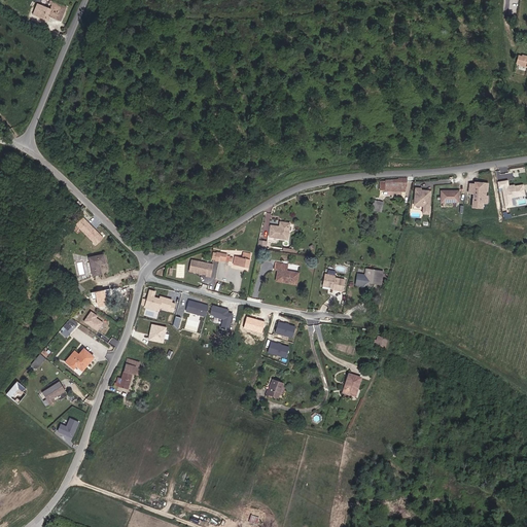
[(63,20),(68,5),(55,0),(51,0),(49,6),(40,3),(35,14),(54,22),(56,18),(63,20)]
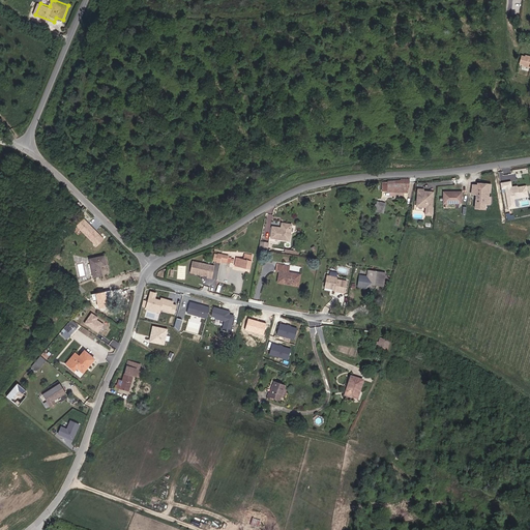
[(525,57),(522,56),(519,65),(529,68),(529,55),(526,54),(525,57)]
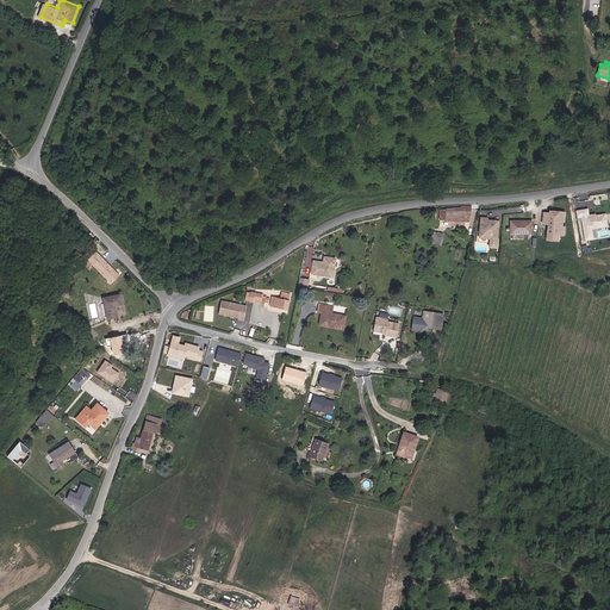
[(576,201),(577,207),(582,206),(583,209),(595,206),(592,199),(576,201)]
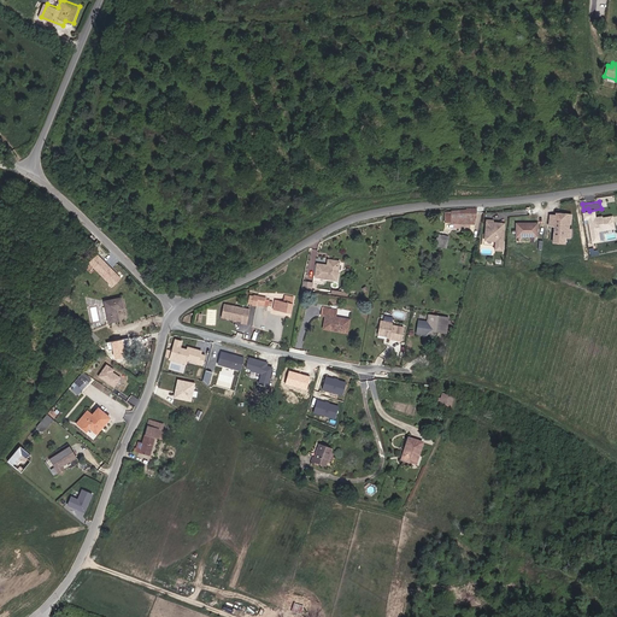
[(480,218),(480,209),(470,209),(454,210),(454,211),(448,211),(448,222),(479,223),(480,218)]
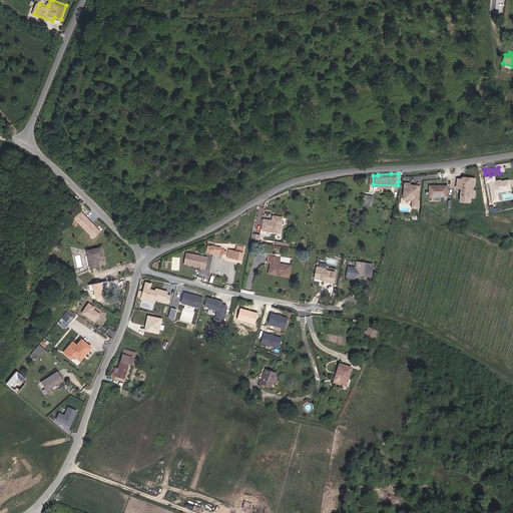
[(474,186),(475,178),(466,178),(466,182),(462,181),(462,180),(457,179),(456,187),(461,187),(460,201),(464,201),(465,196),(472,197),(473,185),(474,186)]
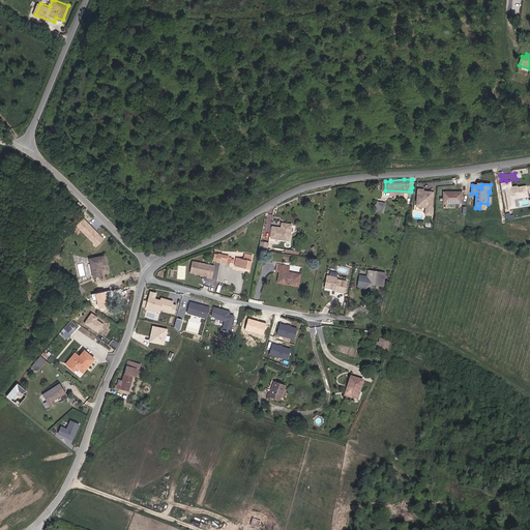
[(528,197),(526,186),(517,187),(517,186),(511,187),(511,188),(509,188),(509,187),(505,188),(508,208),(516,207),(513,199),(528,197)]
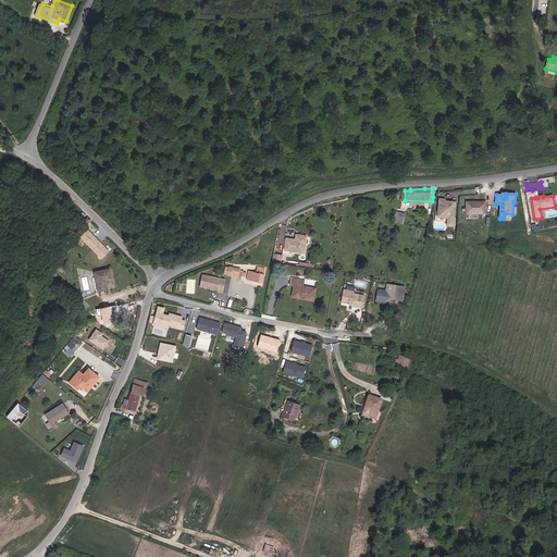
[(456,225),(458,201),(448,200),(448,199),(442,198),(441,215),(450,217),(449,225),(456,225)]
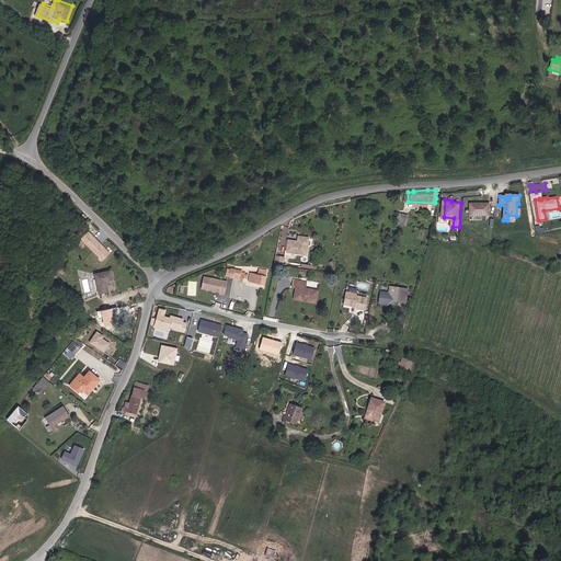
[(491,215),(492,204),(472,202),(472,214),(491,215)]
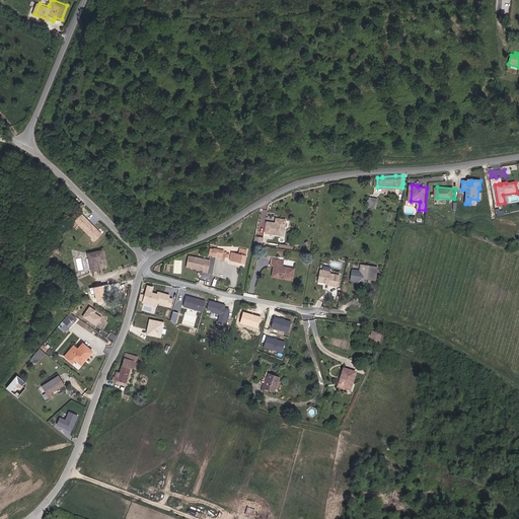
[(377,208),(379,198),(371,197),(370,207),(377,208)]
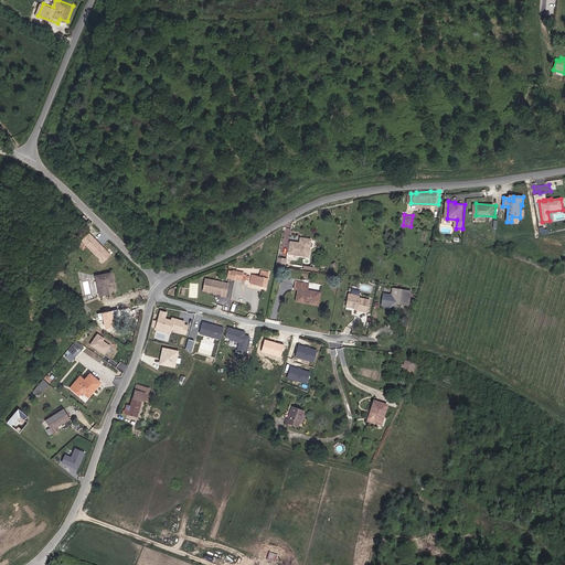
[(112,254),(89,233),(82,242),(104,262),(112,254)]
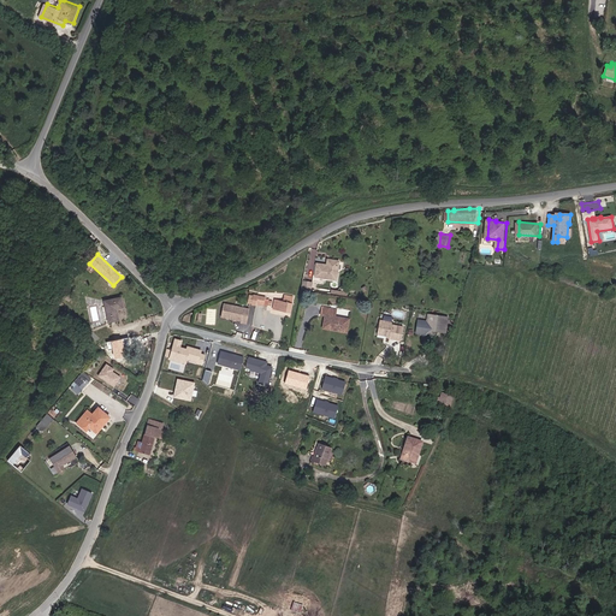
[(339,279),(343,261),(331,260),(330,265),(320,264),(319,277),(339,279)]
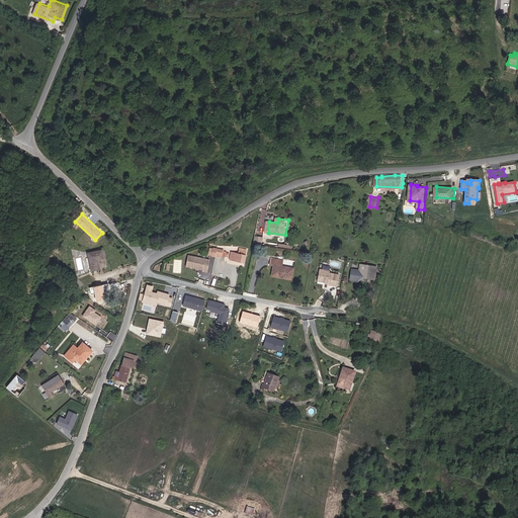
[(225,251),(226,249),(214,247),(214,248),(213,255),(213,256),(218,256),(218,255),(227,257),(228,251),(225,251)]
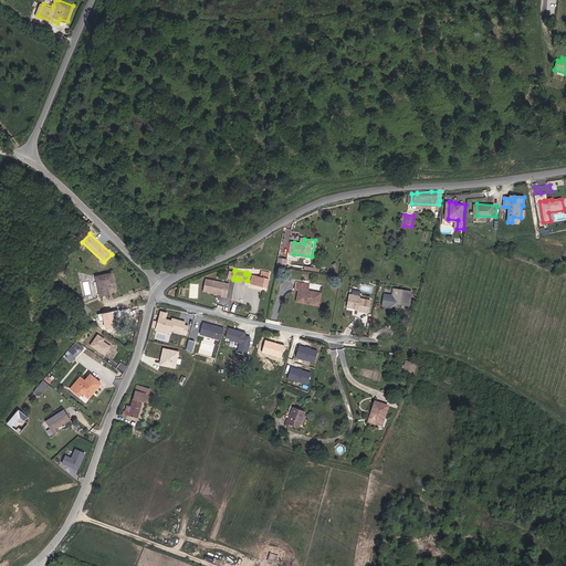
[(263,276),(255,275),(253,283),(264,285),(264,286),(269,286),(272,272),(264,271),(263,276)]
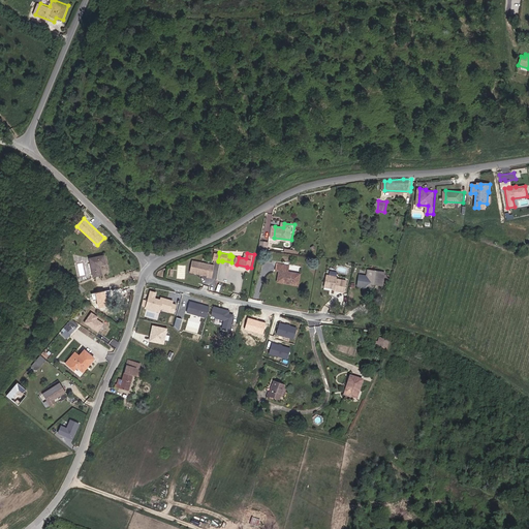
[(109,263),(106,255),(92,258),(96,276),(103,275),(102,265),(109,263)]
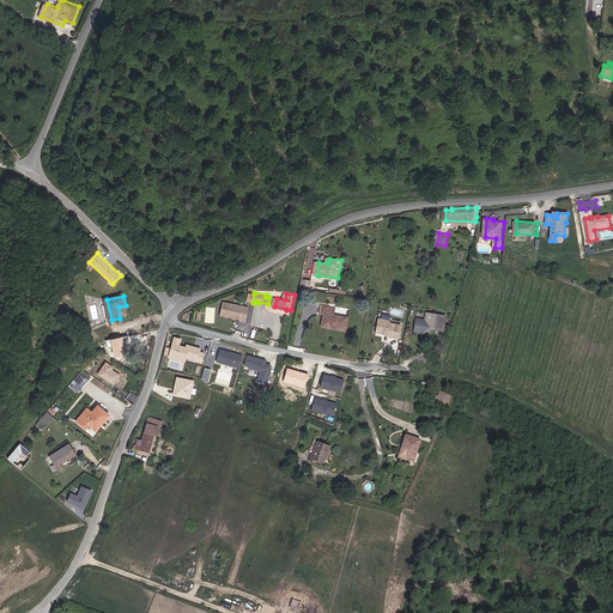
[(248,321),(250,307),(226,302),(223,315),(243,319),(242,321),(248,321)]
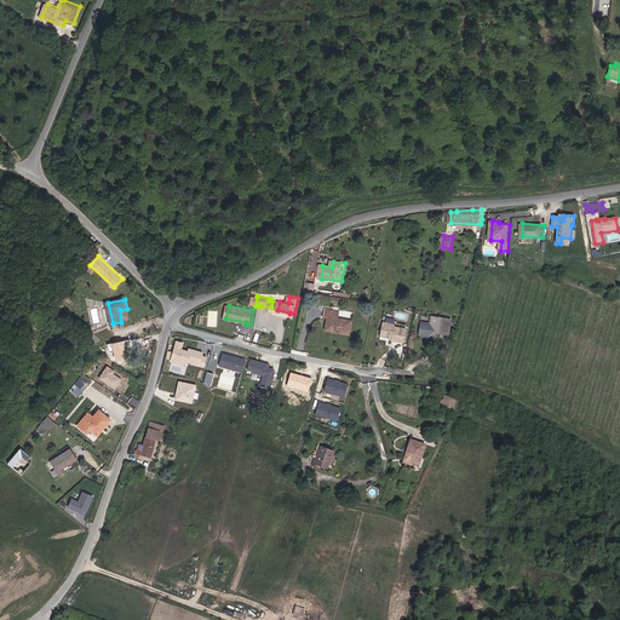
[(350,328),(350,322),(337,320),(338,313),(325,310),(323,317),(327,319),(325,331),(337,332),(337,331),(340,332),(340,333),(345,334),(346,328),(350,328)]
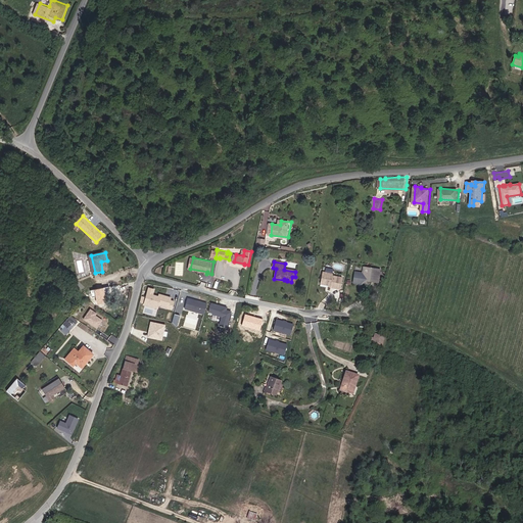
[(380,281),(382,269),(366,267),(364,278),(376,280),(376,281),(380,281)]
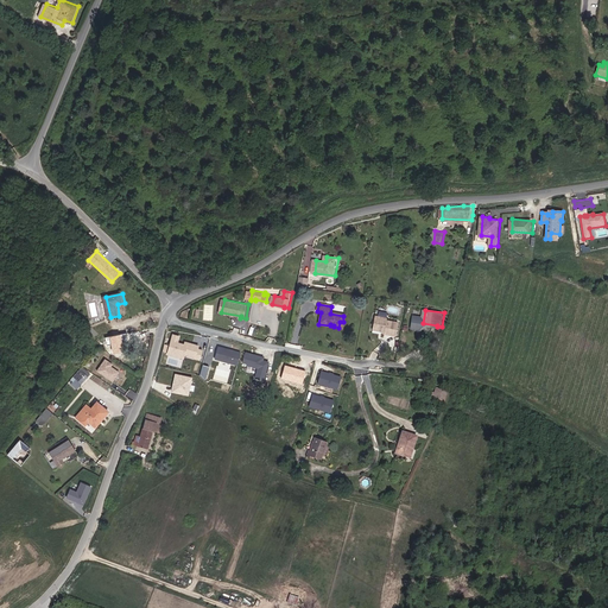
[(399,335),(401,323),(390,321),(390,318),(378,316),(375,329),(385,331),(387,331),(387,334),(399,335)]
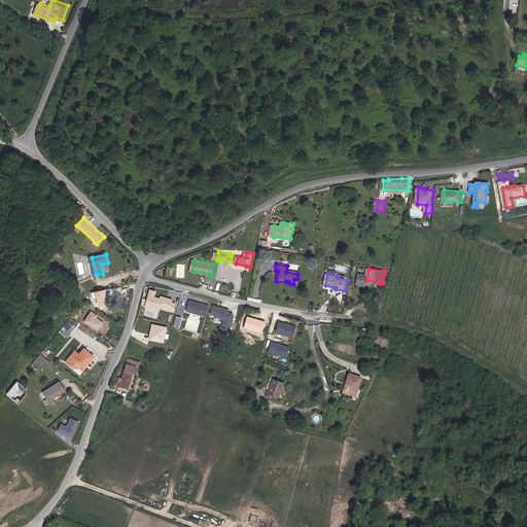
[(105,290),(95,292),(98,307),(108,305),(105,290)]
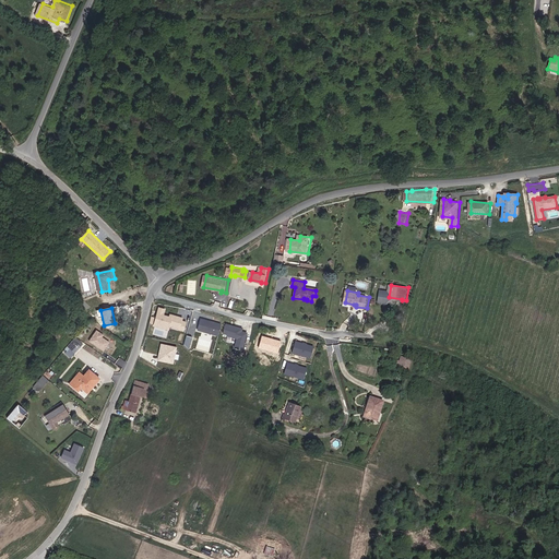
[(178,330),(182,331),(186,322),(181,321),(182,318),(174,316),(173,317),(169,316),(169,317),(163,316),(165,309),(158,308),(154,325),(159,328),(161,324),(162,324),(178,329),(178,330)]
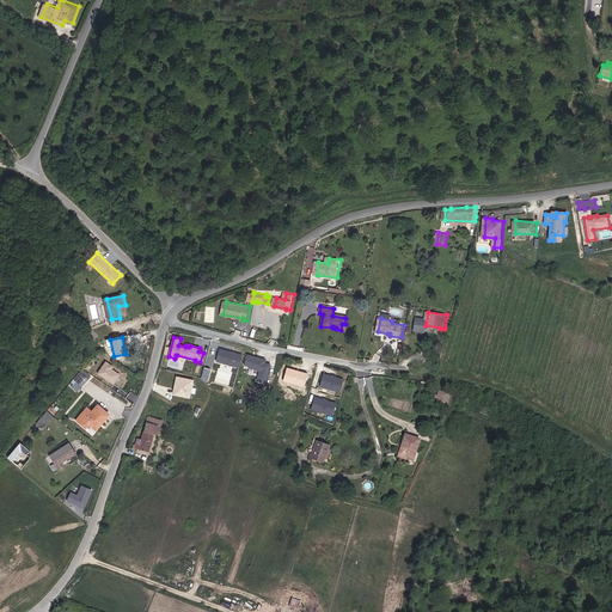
[(219,349),(215,361),(238,368),(242,355),(219,349)]
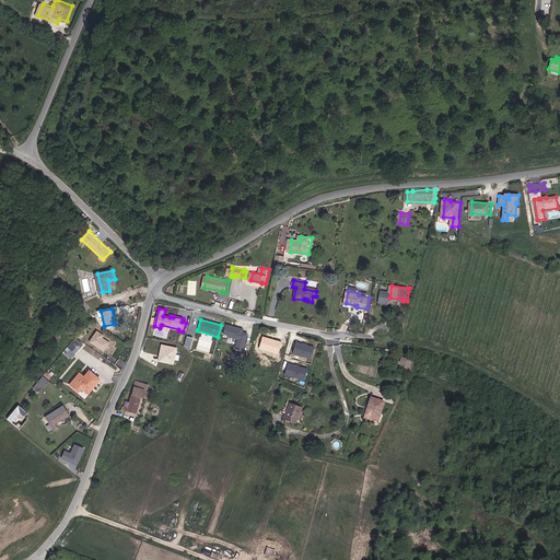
[(242,329),(225,325),(223,334),(226,335),(226,336),(237,339),(234,349),(242,351),(246,334),(241,333),(242,329)]
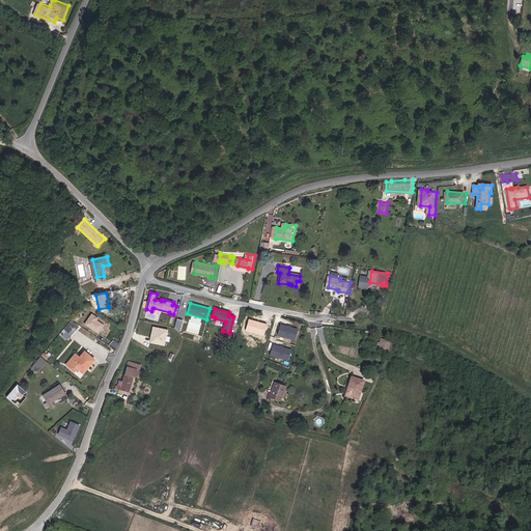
[(91,314),(84,325),(98,334),(104,325),(96,319),(98,318),(91,314)]
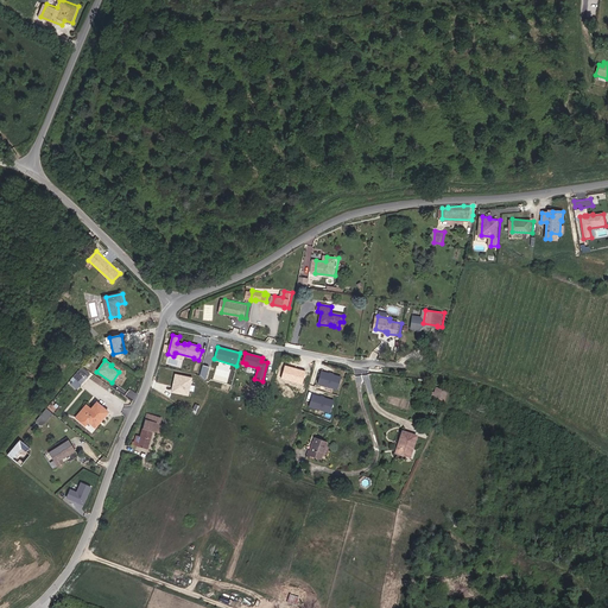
[(305,372),(285,365),(280,379),(302,385),(305,372)]
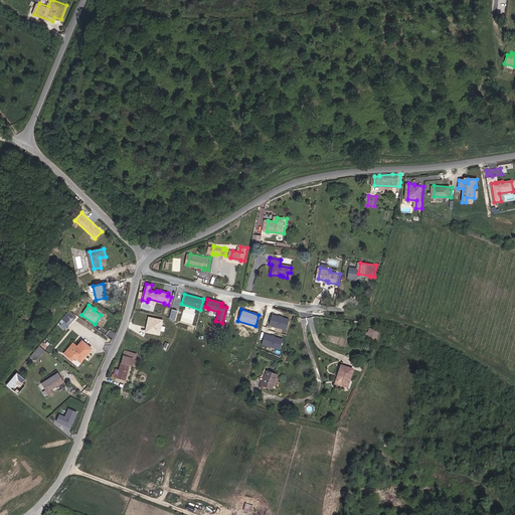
[(64,330),(77,318),(70,311),(57,323),(64,330)]
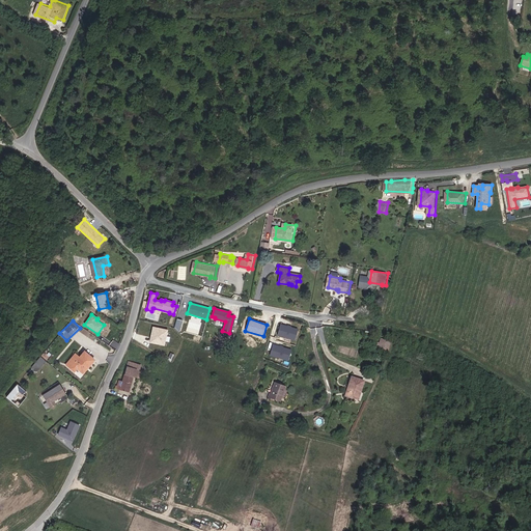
[(298,329),(281,325),(278,335),(295,339),(298,329)]
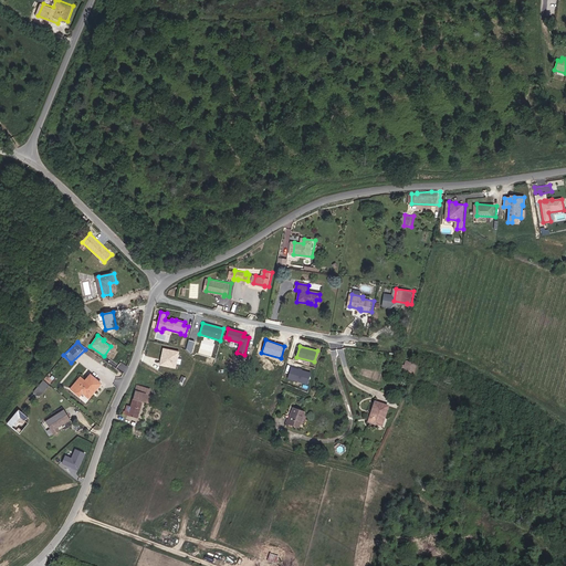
[(173,350),(163,348),(160,360),(159,365),(165,366),(175,368),(177,356),(178,353),(173,350)]
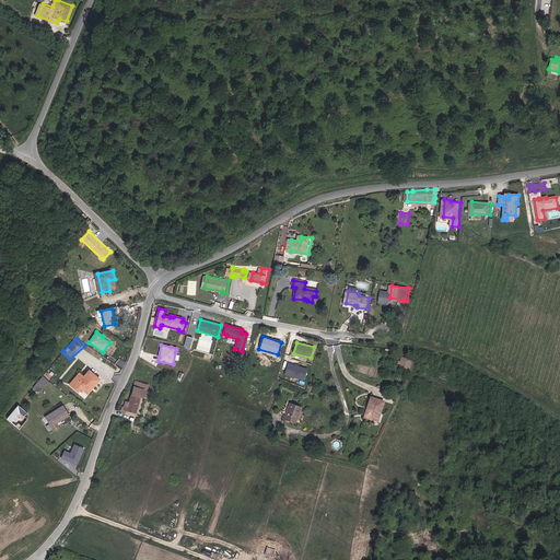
[(395,360),(394,364),(411,370),(413,360),(403,358),(401,361),(395,360)]
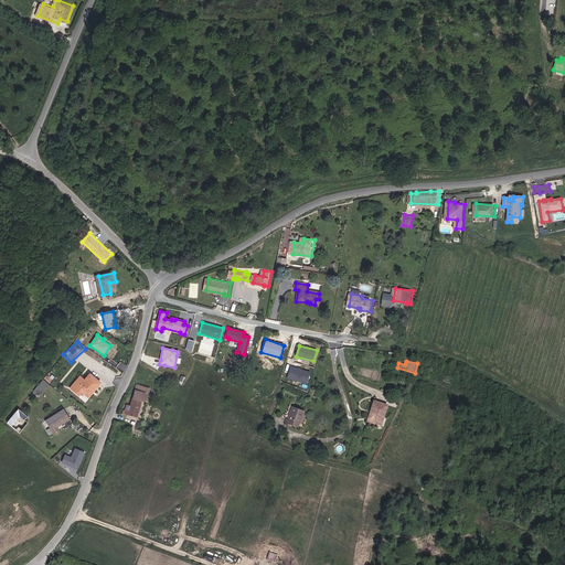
[(310,372),(291,366),(288,377),(307,383),(310,372)]
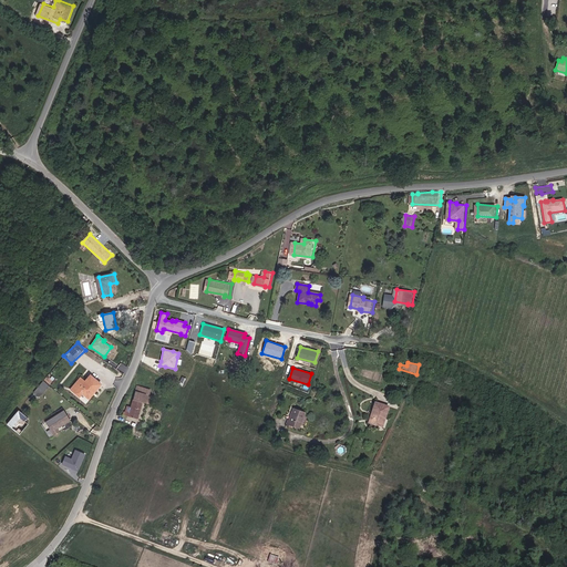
[(92,398),(105,383),(94,373),(88,381),(83,377),(73,389),(78,392),(82,397),(86,392),(92,398)]
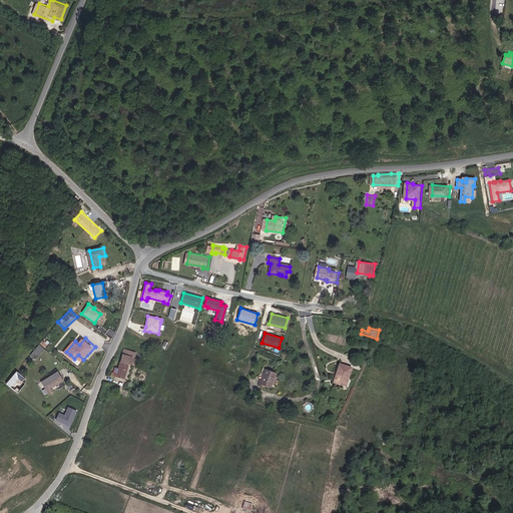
[(36,359),(45,349),(39,344),(31,354),(36,359)]
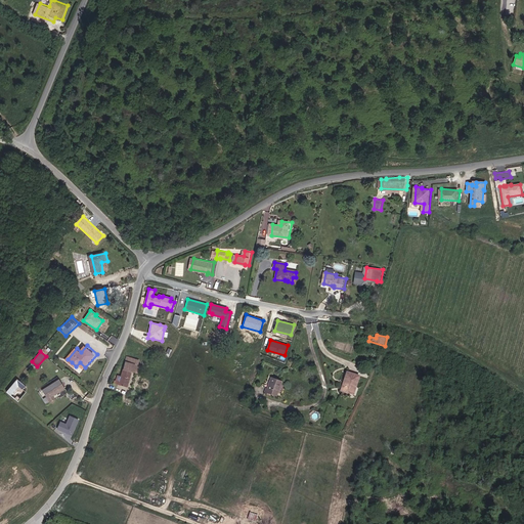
[(133,363),(134,358),(127,356),(126,363),(123,375),(121,375),(120,380),(117,380),(116,383),(129,386),(133,369),(143,372),(144,369),(144,366),(139,365),(133,363)]
